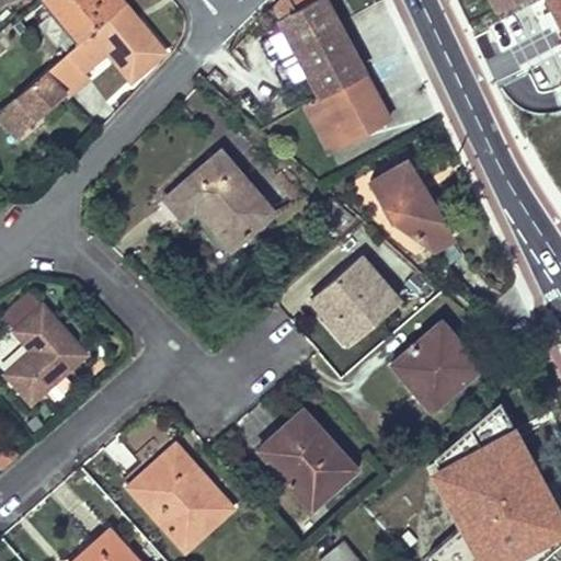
[(124,1),(123,0),(48,0),(80,38),(124,1)]
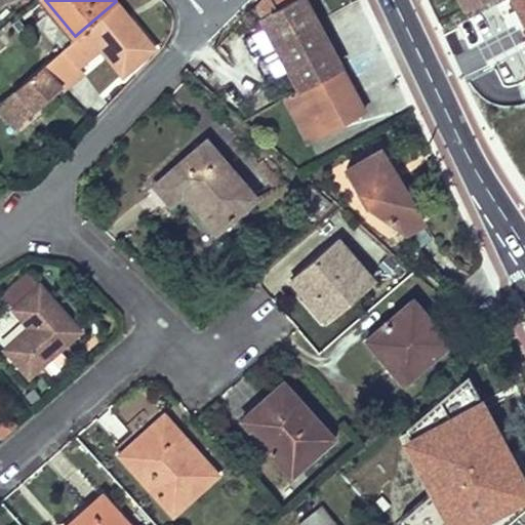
[(364,111),(304,0),(259,0),(255,5),(267,26),(242,38),(250,52),(254,54),(276,43),(278,48),(257,58),(256,64),(264,78),(287,66),(298,87),(284,95),(309,140),(364,111)]
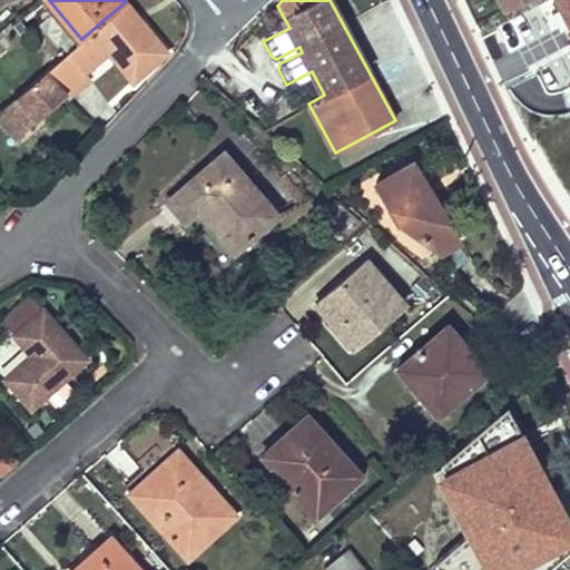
[(500,0),(504,9),(522,0),(500,0)]
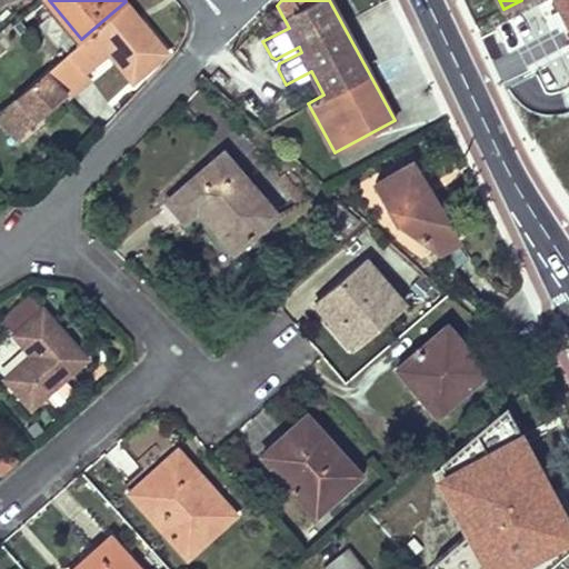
[(167,52),(126,1),(81,39),(0,110),(0,119),(16,137),(66,95),(67,96),(90,76),(85,70),(109,50),(132,80),(167,52)]
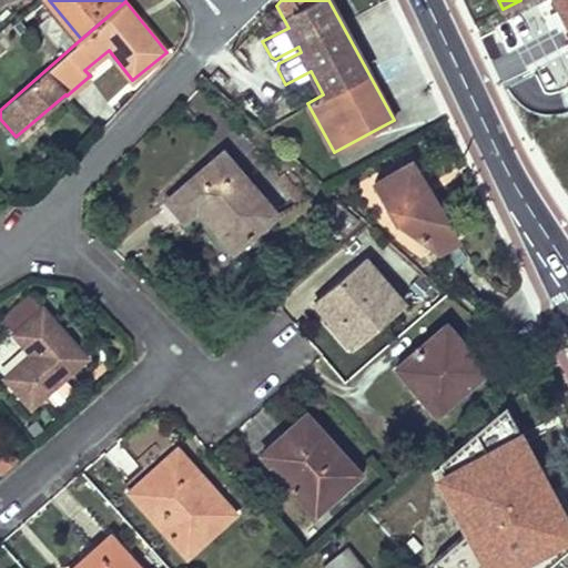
[(233,250),(276,213),(223,151),(166,199),(183,217),(196,208),(233,250)]
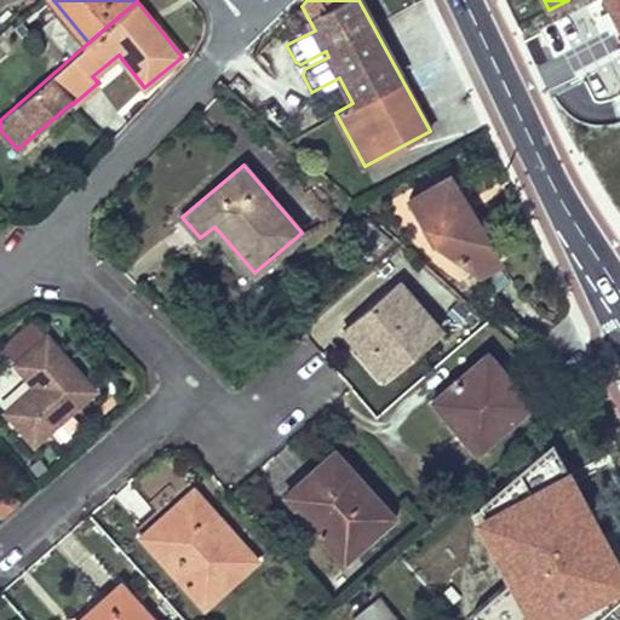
[(471,213),(448,174),(441,178),(464,218),(471,213)]
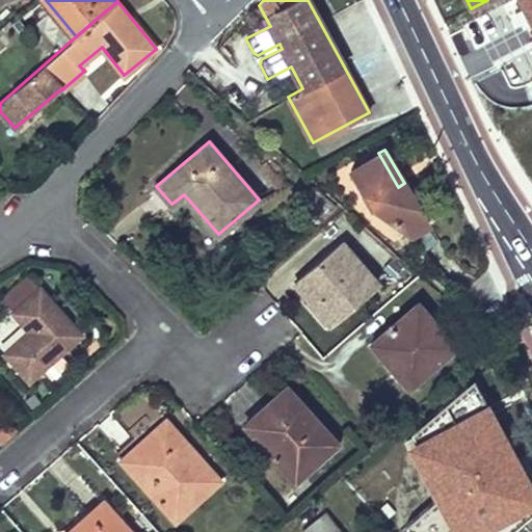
[(398,187),(378,153),(350,169),(371,205),(376,202),(382,212),(411,233),(429,223),(405,183),(404,183),(398,187)]
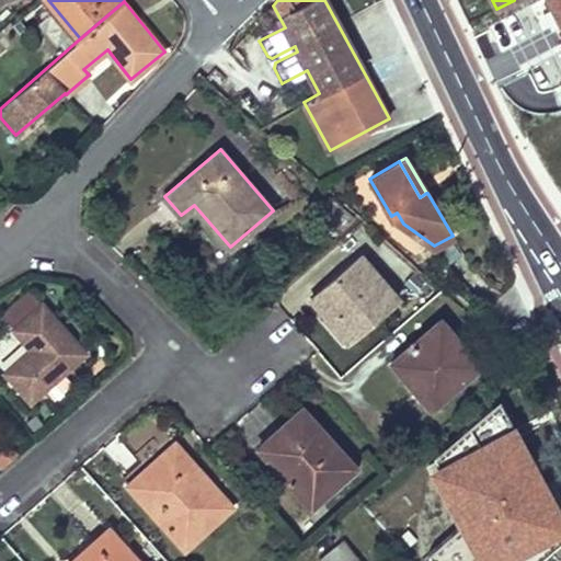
[(286,176),(278,181),(293,204),(301,198),(286,176)]
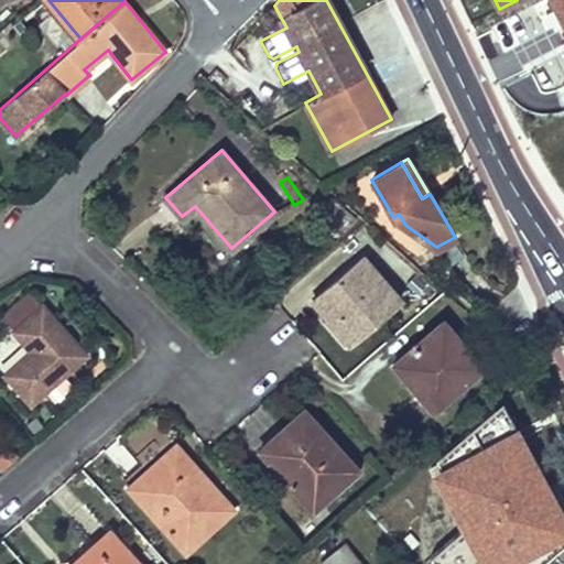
[(338,235),(355,217),(331,196),(324,204),(340,218),(332,229),(338,235)]
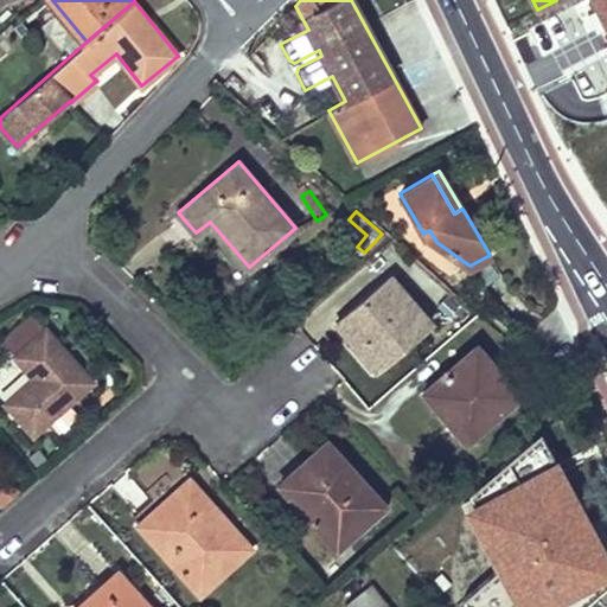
[(391,276),(347,313),(366,336),(356,345),(377,370),(432,323),(391,276)]
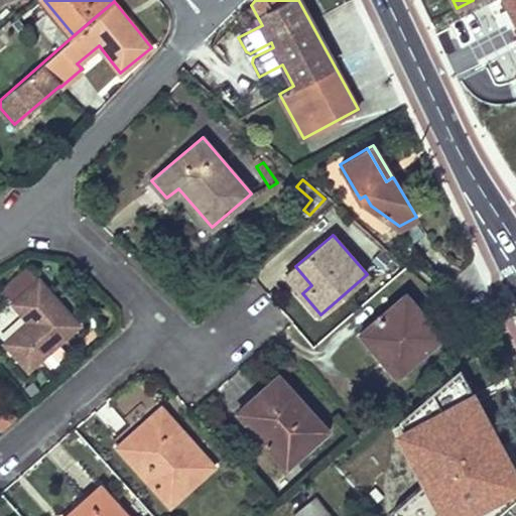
[(295,266),(286,274),(302,293),(311,285),(295,266)]
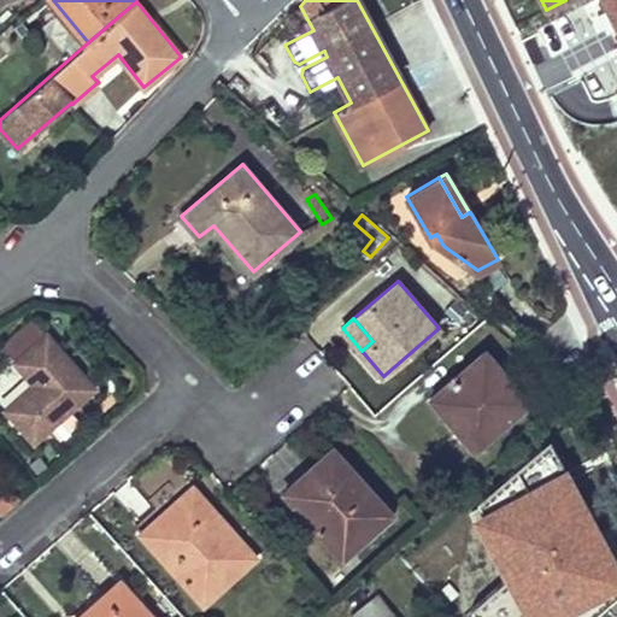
[(4,346),(17,360),(45,336),(31,322),(4,346)]
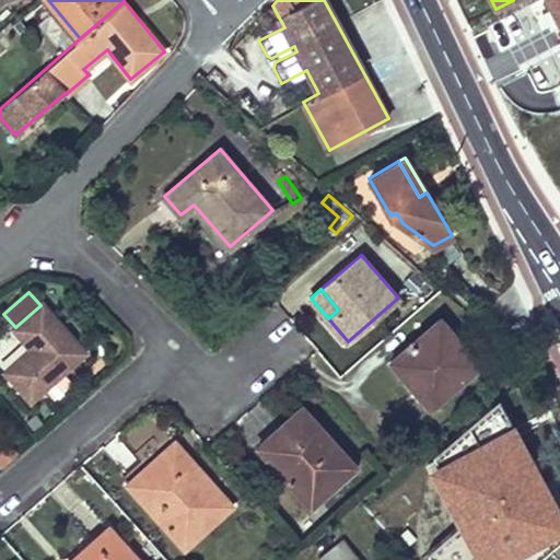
[(6,371),(30,399),(84,352),(43,304),(41,305),(15,327),(14,328),(32,349),(35,352),(30,357),(26,352),(6,371)]
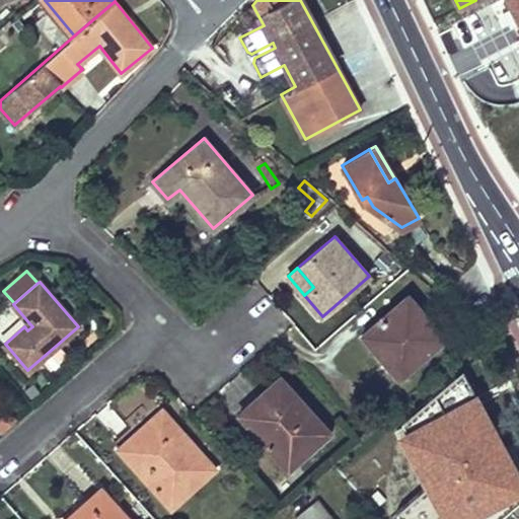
[(379,355),(398,376),(444,337),(408,295),(367,329),(385,350),(379,355)]
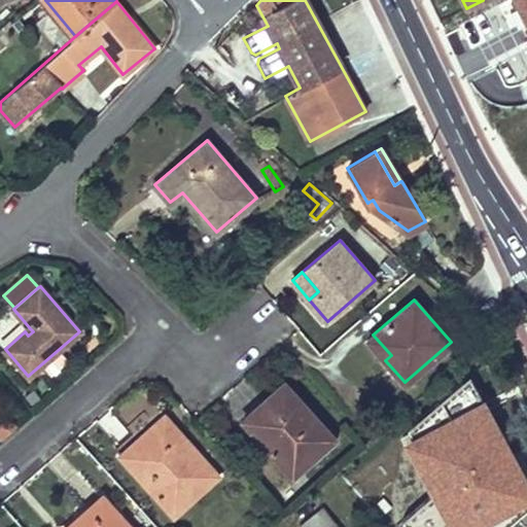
[(367,340),(385,360),(391,355),(373,335),(367,340)]
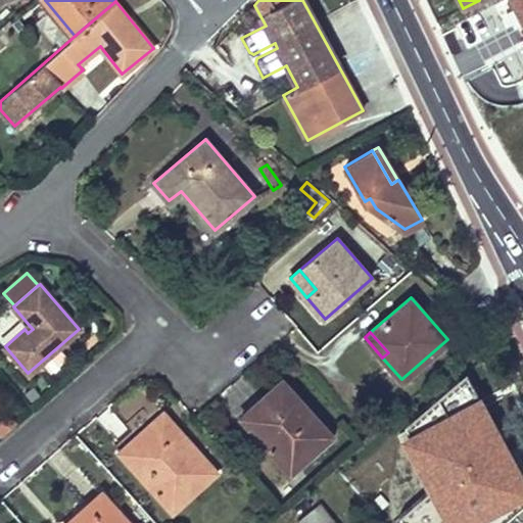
[(330,434),(281,380),(248,410),(271,435),(264,442),(289,471),(315,448),(317,452),(331,439),(328,436),(330,434)]
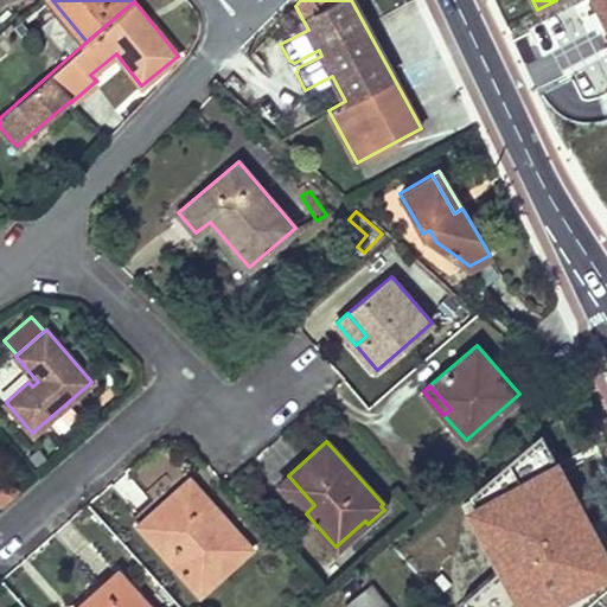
[(279,484),(306,513),(314,505),(288,475),(279,484)]
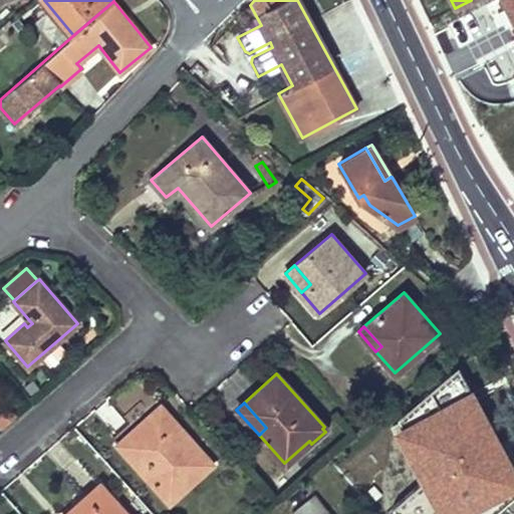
[(178,437),(183,432),(160,405),(154,410),(178,437)]
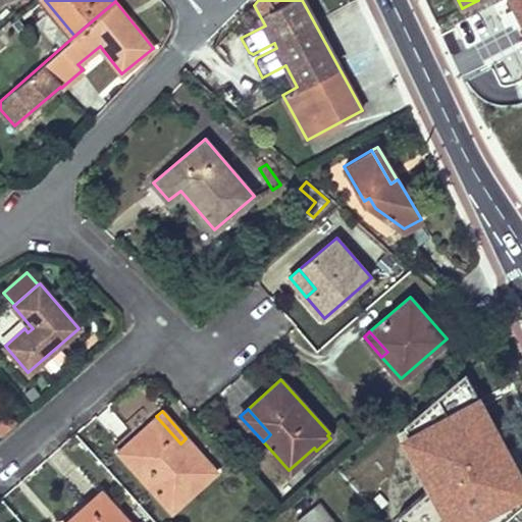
[(171,510),(215,470),(186,438),(180,444),(156,416),(117,451),(171,510)]
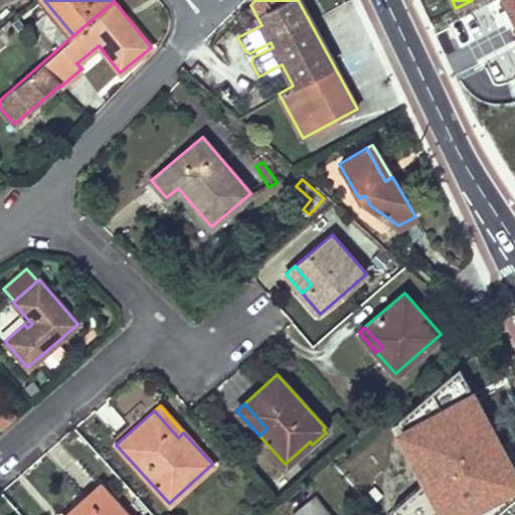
[(125,514),(100,486),(65,514),(125,514)]
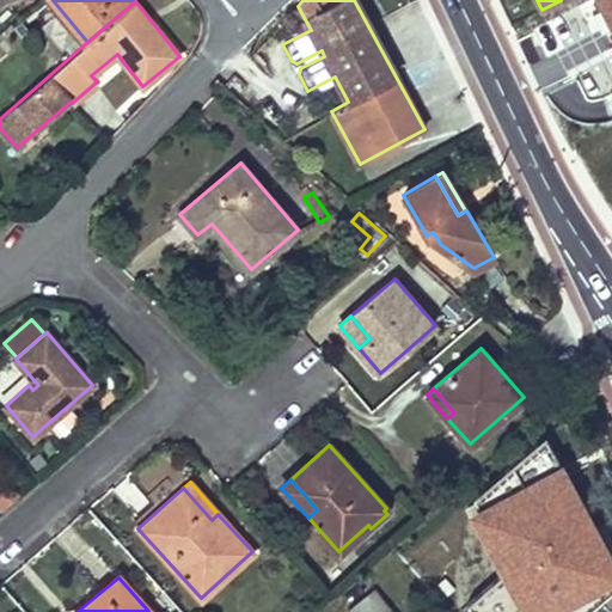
[(383,611),(389,607),(374,589),(348,611),(383,611)]
